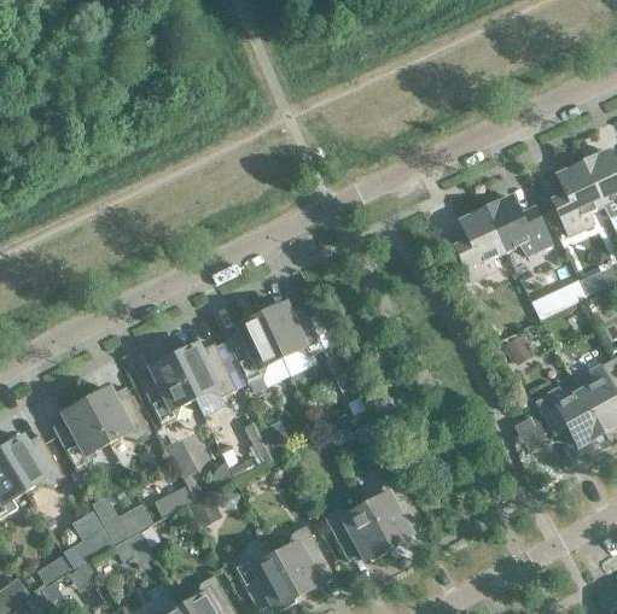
[(610,148),(583,162),(604,205),(616,199),(616,164),(610,148)]
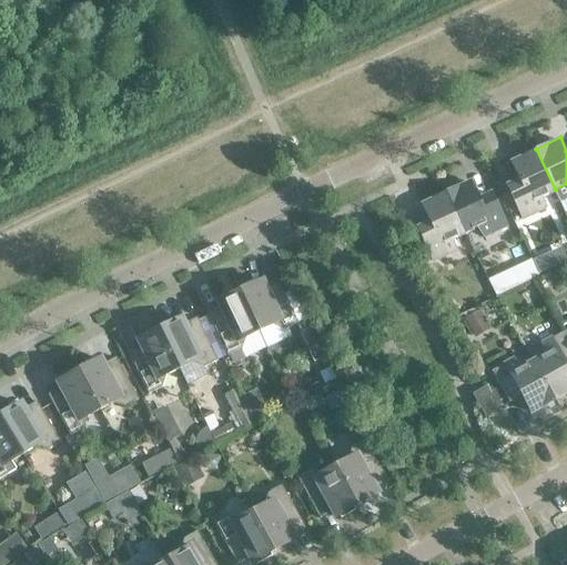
[(555,189),(536,149),(512,160),(519,177),(507,182),(523,215),(544,205),(542,195),(555,189)]
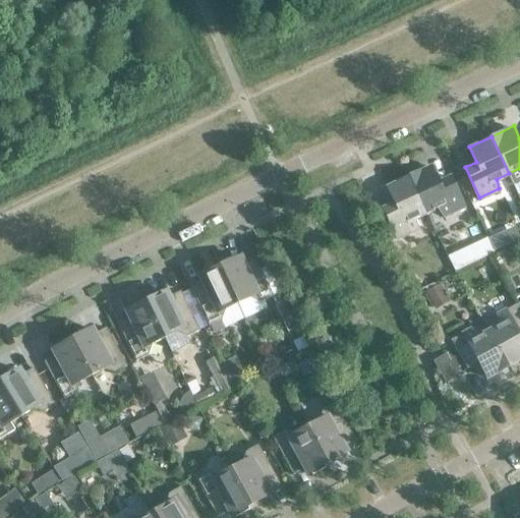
[(431,164),(409,175),(426,212),(440,206),(446,214),(465,205),(451,174),(439,180),(431,164)]
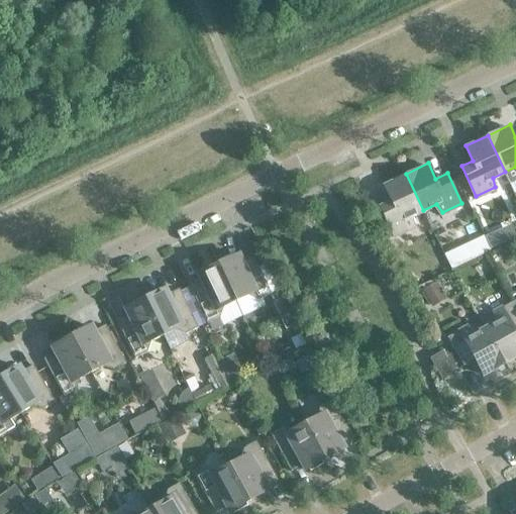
[(423,210),(406,174),(385,184),(392,199),(380,205),(395,235),(414,226),(411,216),(423,210)]
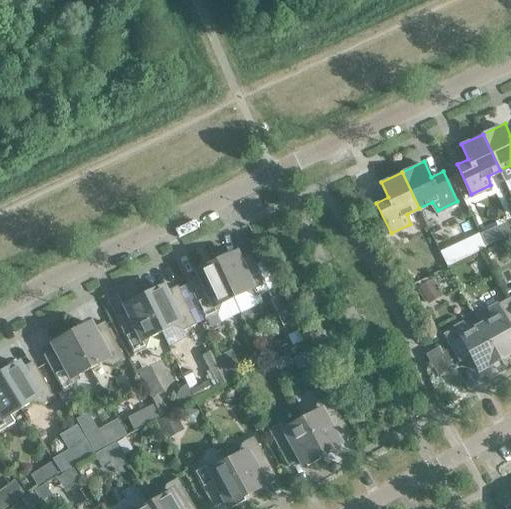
[(237,250),(217,260),(234,296),(245,290),(257,294),(269,288),(251,250),(239,255),(237,250)]
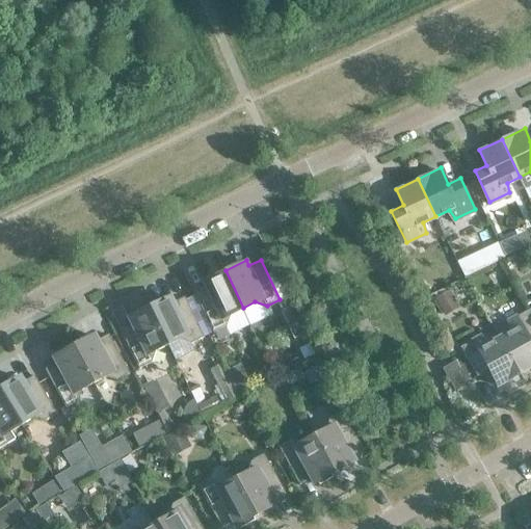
[(243,308),(226,270),(204,280),(207,285),(195,291),(214,331),(227,324),(231,313),(243,308)]
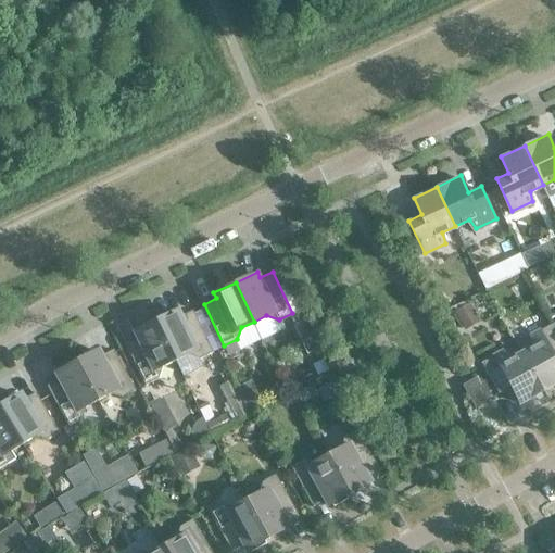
[(469,297),(453,305),(464,327),(481,318),(469,297)]
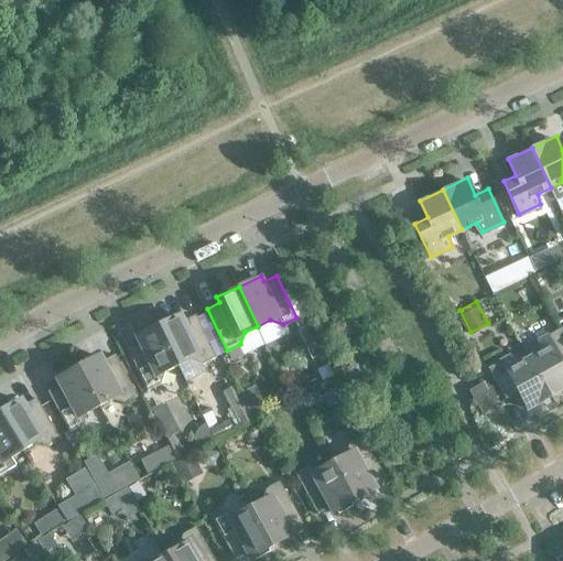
[(181,313),(159,324),(179,364),(191,357),(203,362),(217,355),(196,313),(184,319),(181,313)]
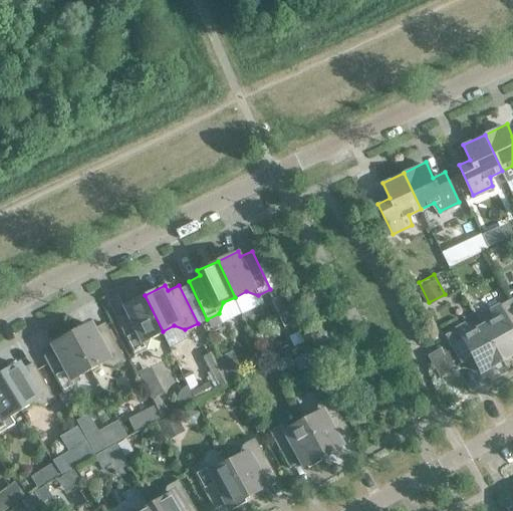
[(288,290),(274,297),(280,310),(294,304),(288,290)]
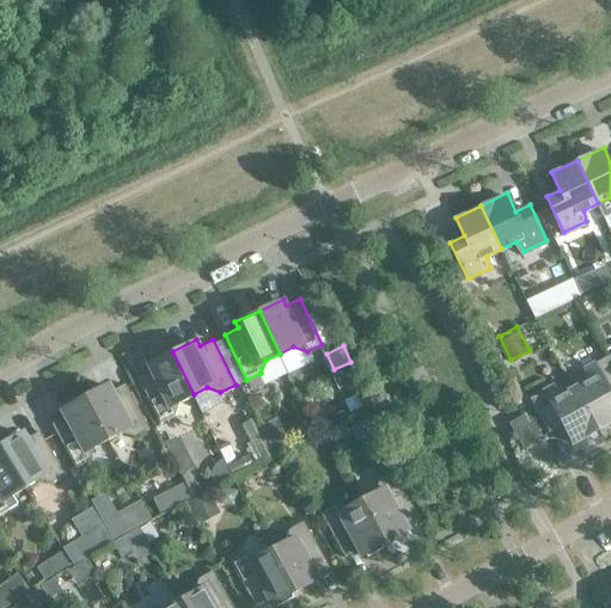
[(194,394),(172,351),(148,363),(152,369),(138,375),(160,422),(175,415),(179,400),(194,394)]
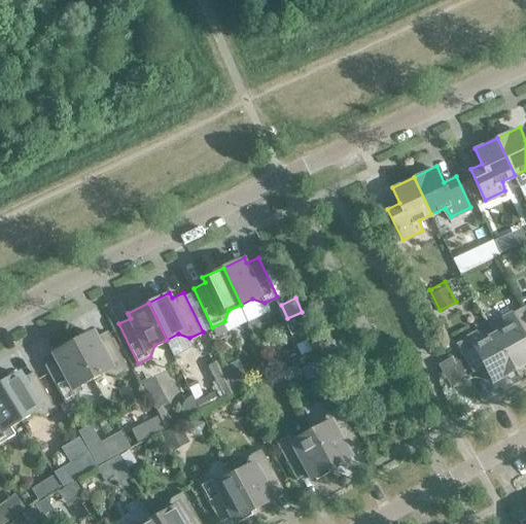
[(525,311),(523,306),(504,315),(507,325),(495,333),(515,369),(525,362),(525,336),(524,334),(525,334),(525,311)]
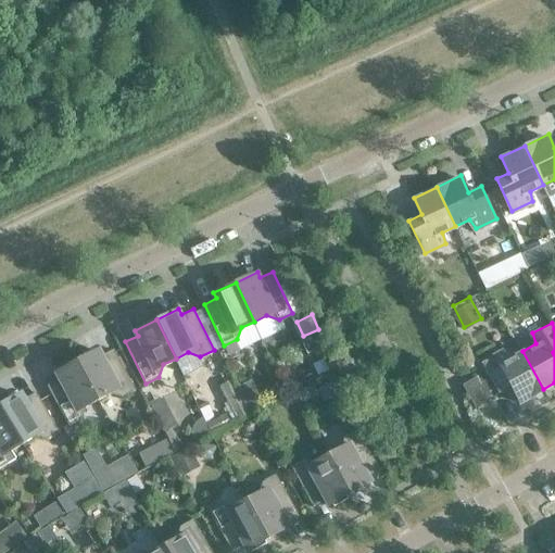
[(99,349),(77,360),(99,398),(111,391),(123,396),(136,388),(114,348),(102,354),(99,349)]
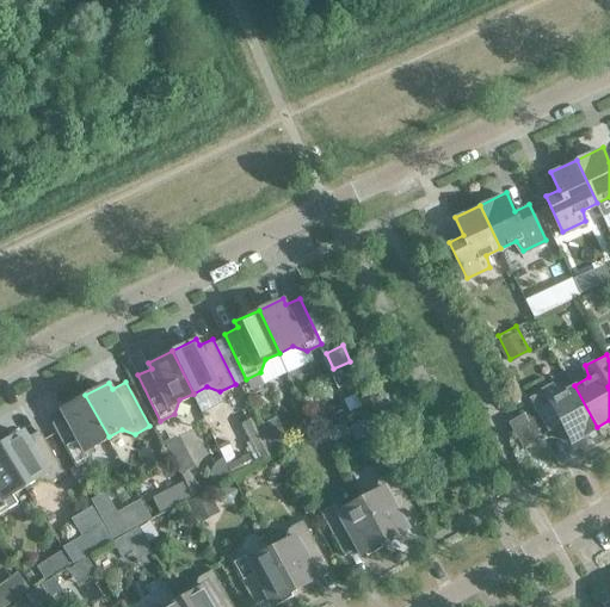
[(572,440),(597,427),(574,385),(560,392),(553,383),(530,395),(544,422),(558,414),(572,440)]
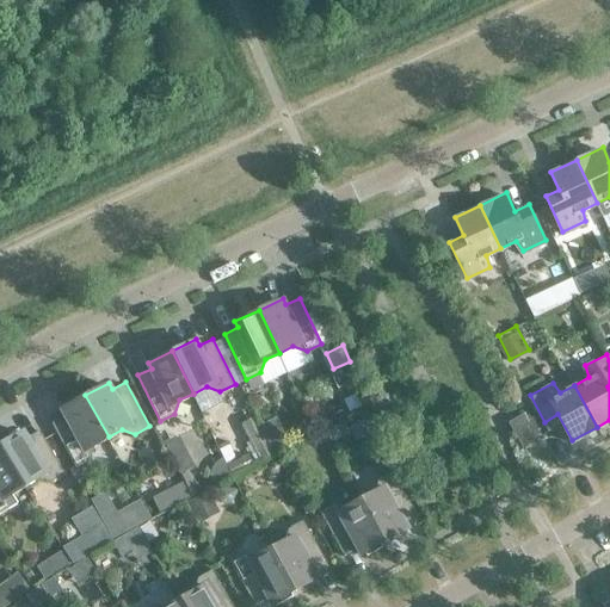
[(109,437),(85,395),(62,408),(66,414),(53,421),(76,465),(91,458),(94,444),(109,437)]
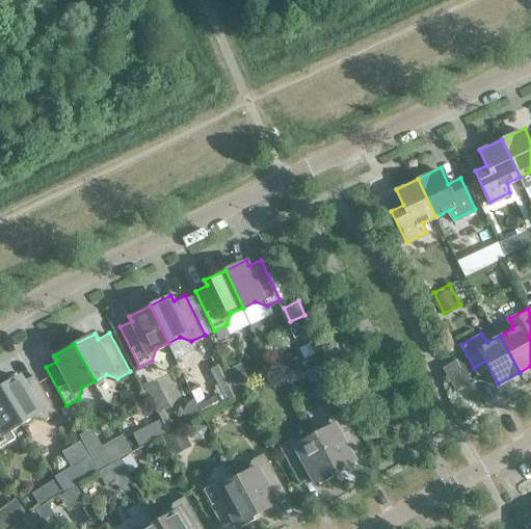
[(442,367),(454,390),(468,382),(455,360),(442,367)]
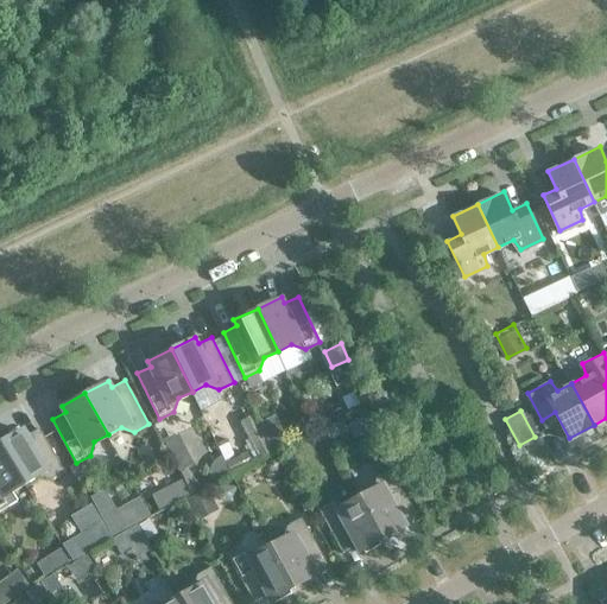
[(253,412),(241,418),(251,437),(247,438),(257,457),(272,450),(253,412)]
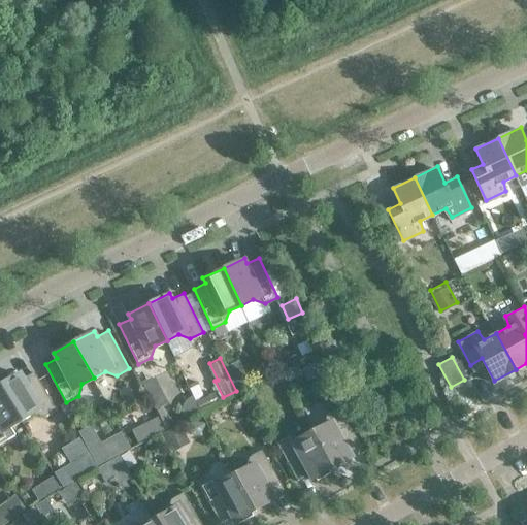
[(293,365),(283,370),(288,381),(298,374),(293,365)]
